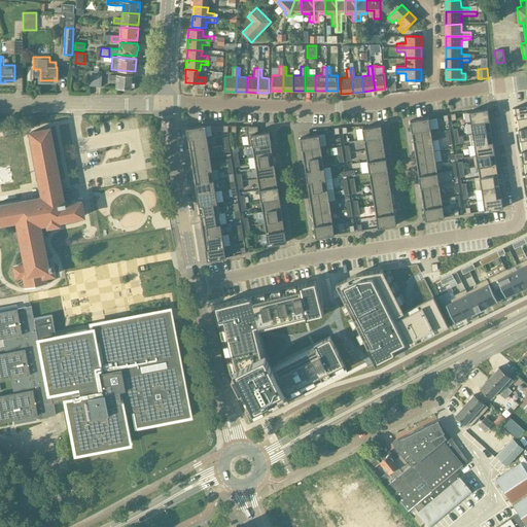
[(101,86),(102,71),(90,70),(89,85),(101,86)]
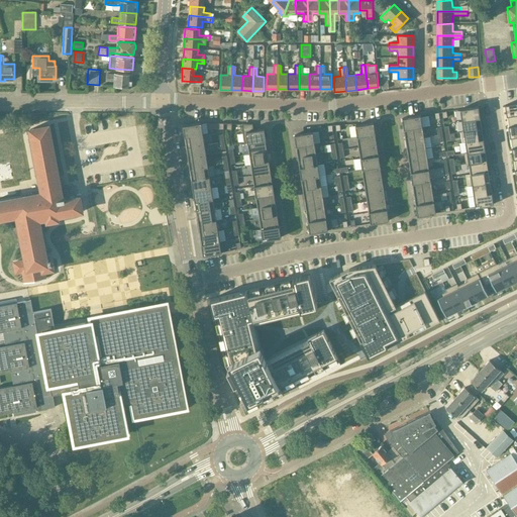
[(389,81),(388,70),(380,71),(381,82),(389,81)]
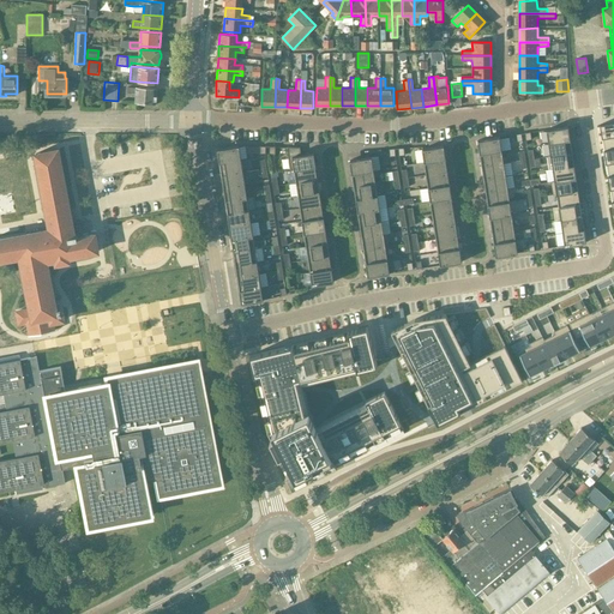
[(136,101),(156,103),(156,101),(157,100),(158,97),(156,95),(157,89),(128,86),(127,92),(137,92),(136,101)]
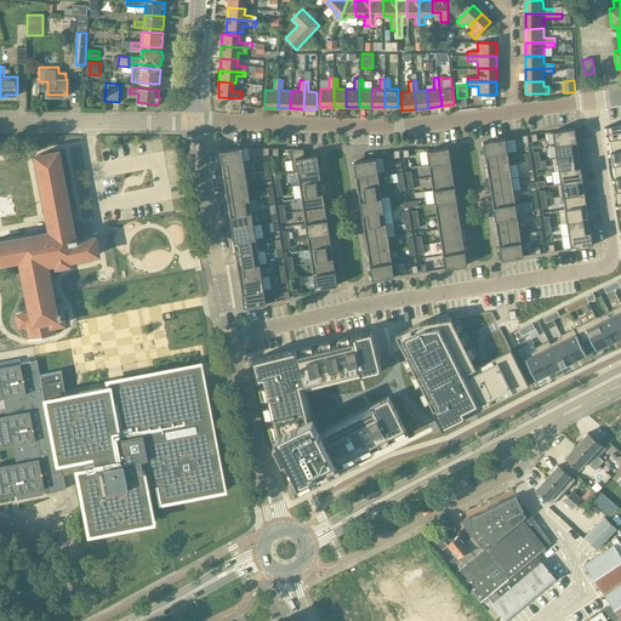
[(620,124),(607,126),(610,153),(620,151),(620,124)]
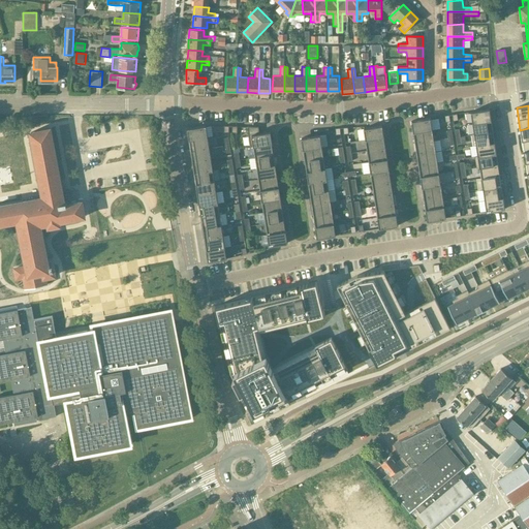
[(490,109),(471,112),(473,123),(492,120),(490,109)]
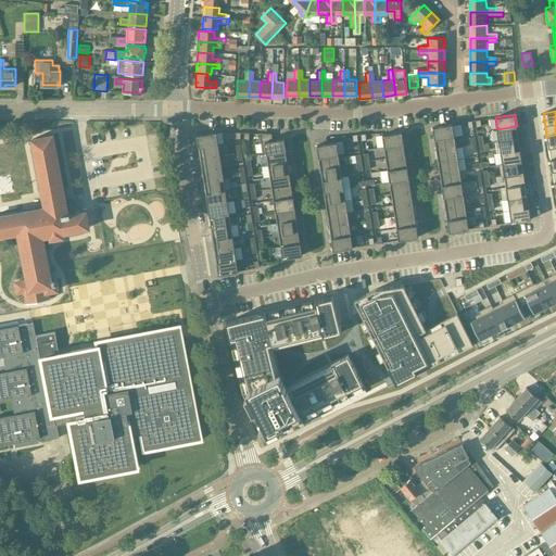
[(452,124),(432,127),(434,139),(454,136),(452,124)]
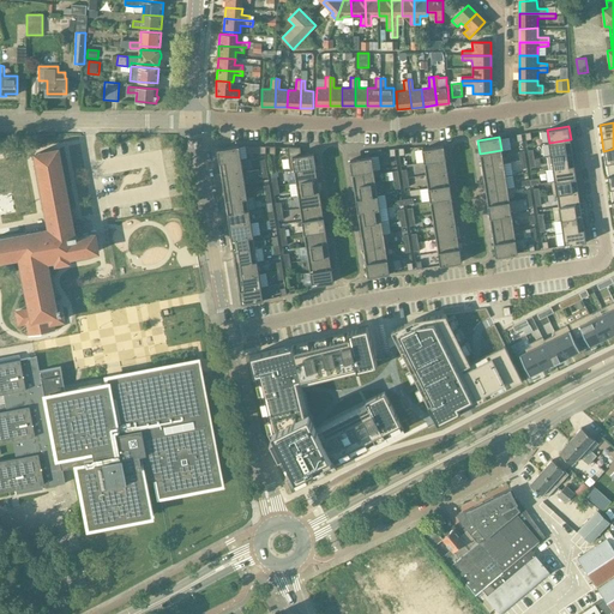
[(98,156),(108,217),(162,209),(151,139),(140,140),(142,149),(98,156)]
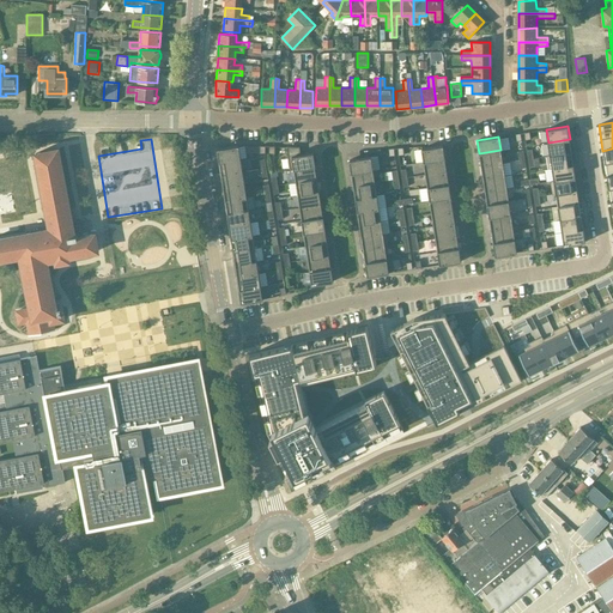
[(571,152),(570,139),(548,143),(550,156),(571,152)]
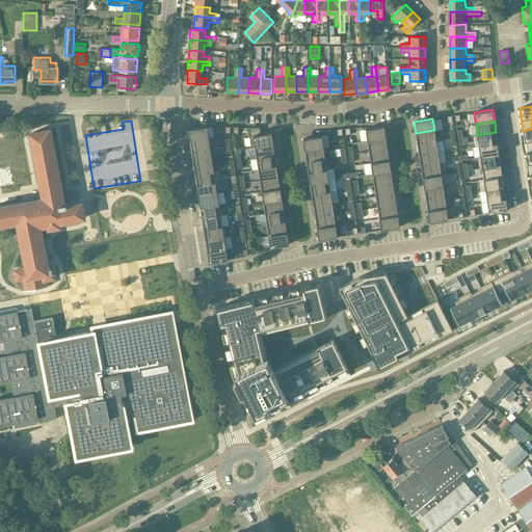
[(207,126),(188,129),(190,140),(209,138),(207,126)]
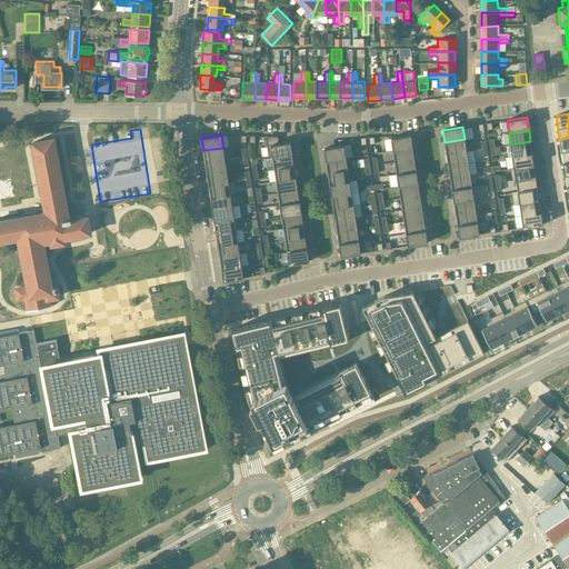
[(411,135),(391,138),(393,150),(413,147),(411,135)]
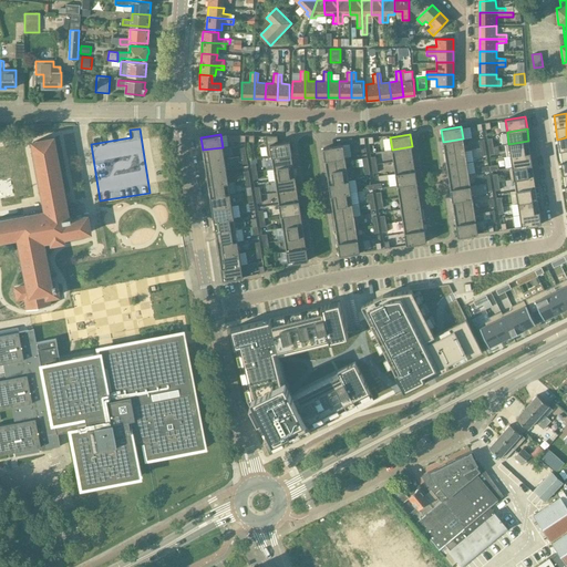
[(272,157),(272,156),(291,154),(290,141),(278,143),(277,136),(265,135),(269,157),(272,157)]
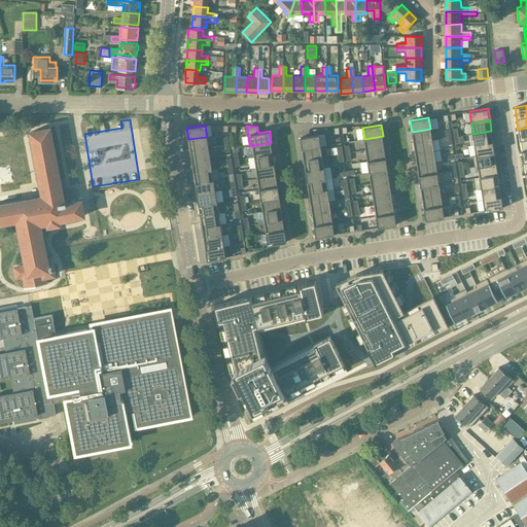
[(0,224),(16,222),(24,264),(14,266),(16,277),(24,276),(27,287),(46,284),(45,277),(55,275),(53,264),(48,265),(40,223),(48,222),(49,225),(60,223),(60,220),(84,215),(84,211),(82,201),(70,203),(68,191),(63,194),(50,128),(32,131),(44,197),(0,204),(0,224)]
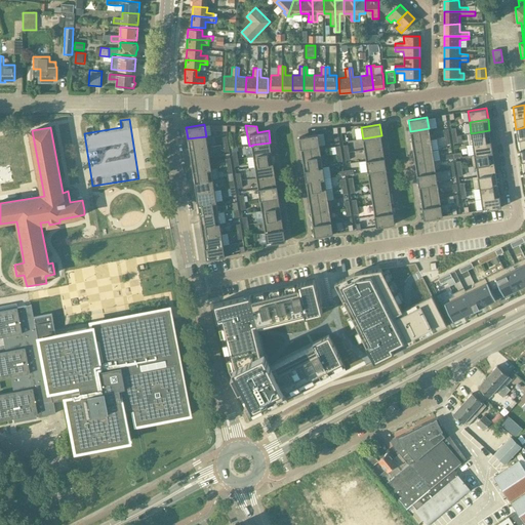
[(524,127),(516,129),(520,151),(524,150),(524,127)]
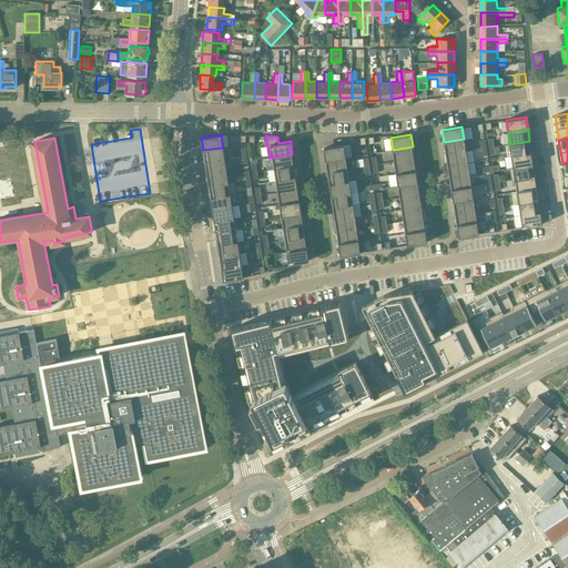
[(464,139),(444,142),(446,154),(466,151),(464,139)]
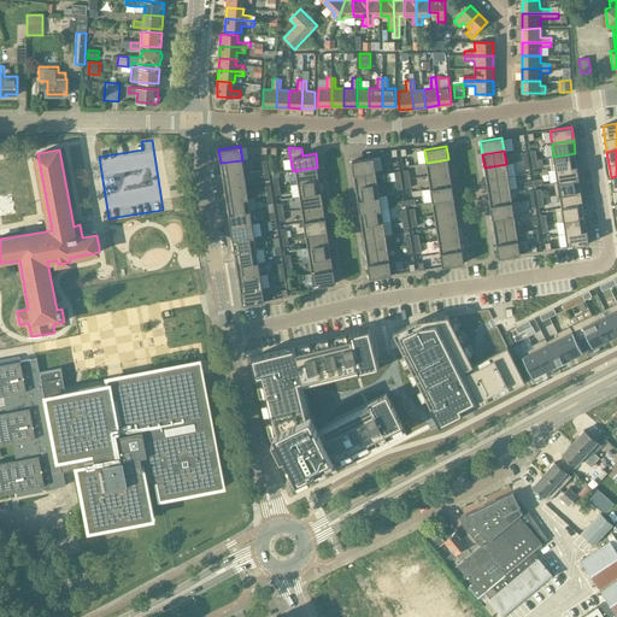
[(577,166),(575,153),(553,157),(556,169),(577,166)]
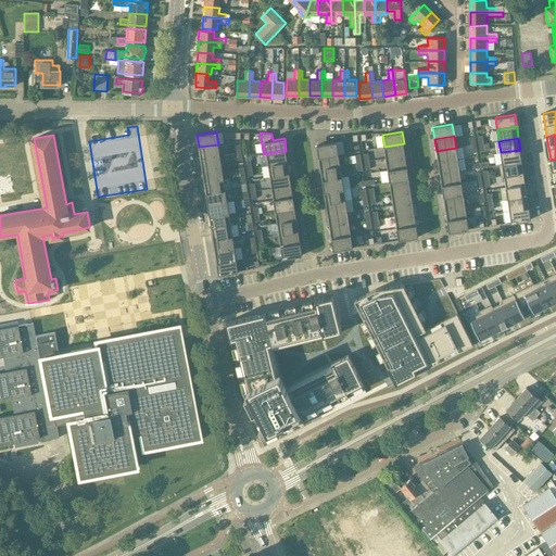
[(337,142),(317,146),(319,158),(338,154),(337,142)]
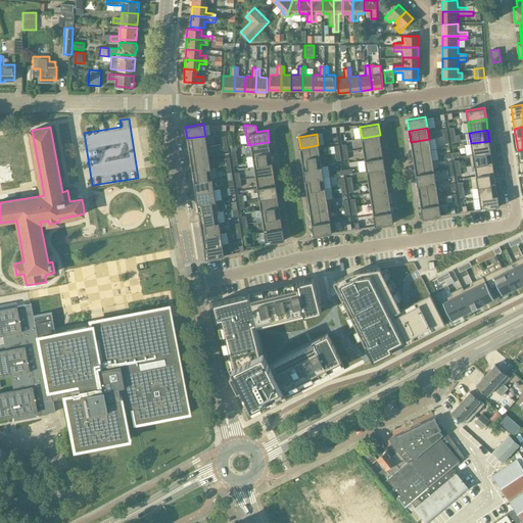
[(380,135),(362,138),(363,149),(381,146),(380,135)]
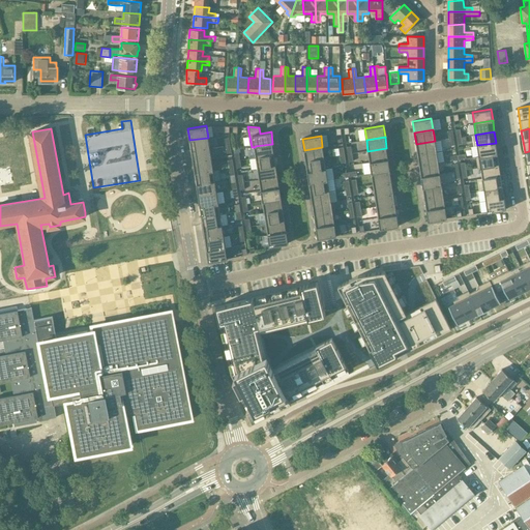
[(208,138),(189,140),(192,151),(210,148),(208,138)]
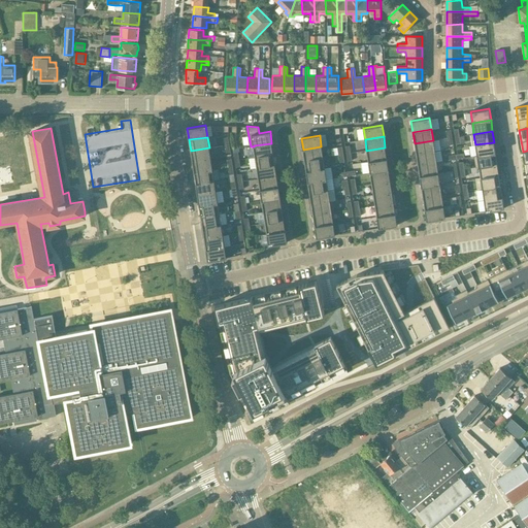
[(433,140),(415,143),(417,154),(434,152),(433,140)]
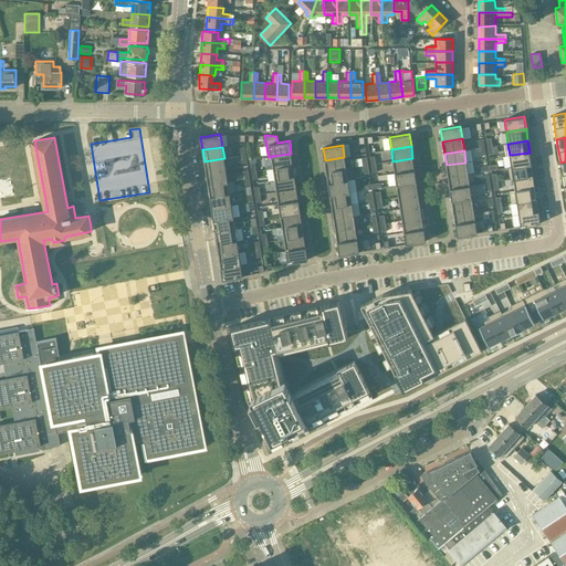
[(532,164),(530,153),(510,155),(512,167),(532,164)]
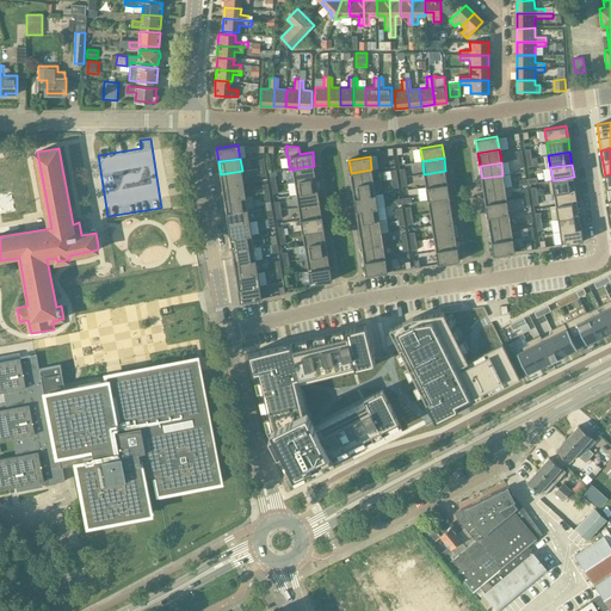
[(314,166),(294,168),(294,170),(295,181),(316,178),(314,166)]
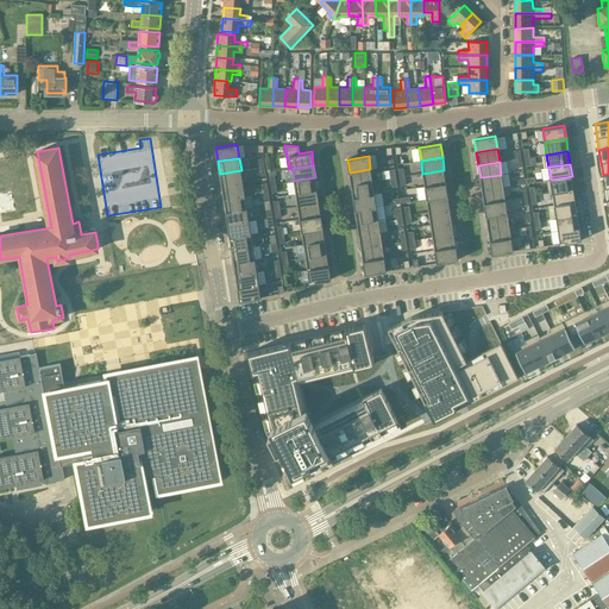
[(370,169),(350,173),(351,186),(372,182),(370,169)]
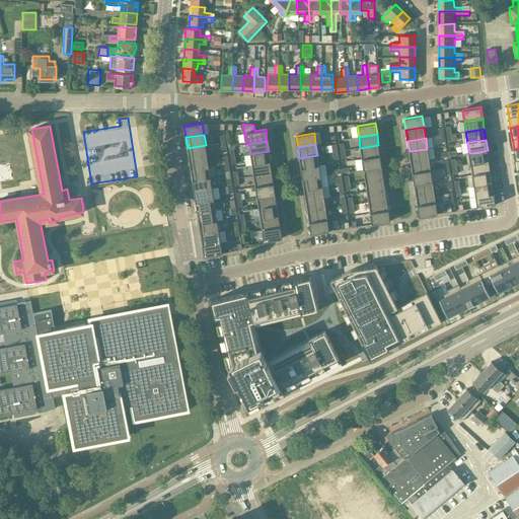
[(206,145),(188,148),(189,159),(207,156),(206,145)]
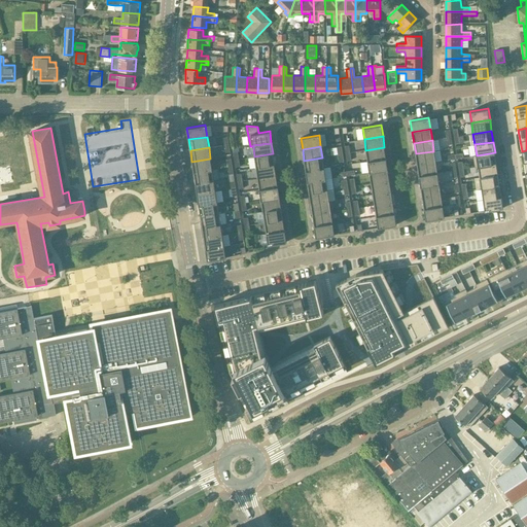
[(384,147),(365,150),(367,162),(386,159),(384,147)]
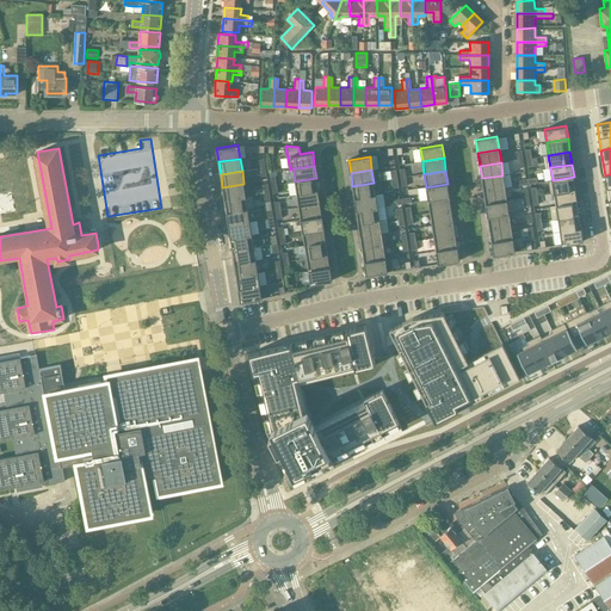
[(503,176),(482,178),(483,191),(505,187),(503,176)]
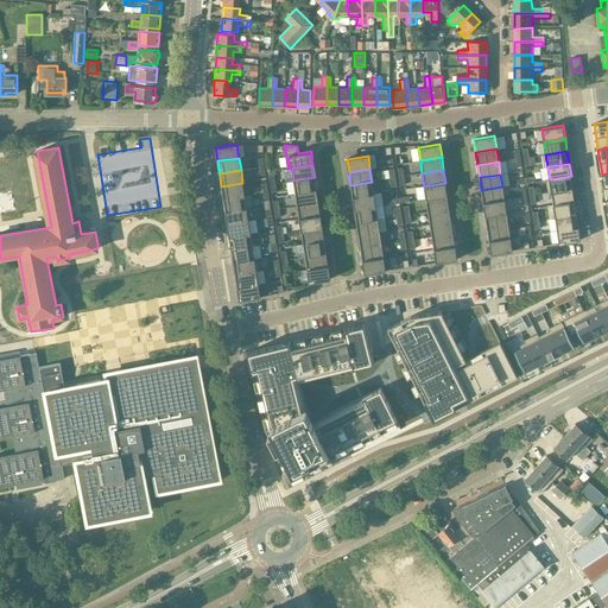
[(572,189),(571,176),(550,179),(551,192),(572,189)]
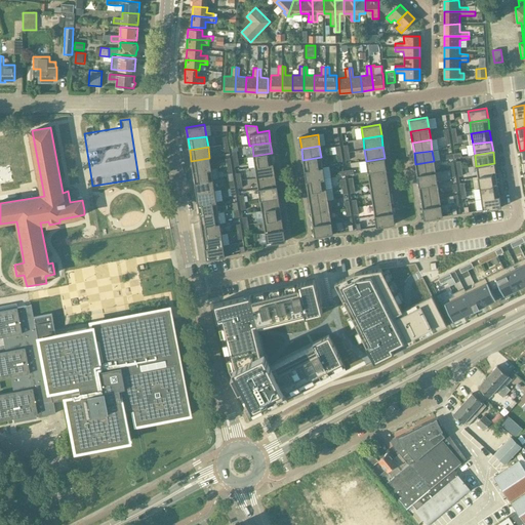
[(272,153),(253,156),(255,167),(274,164),(272,153)]
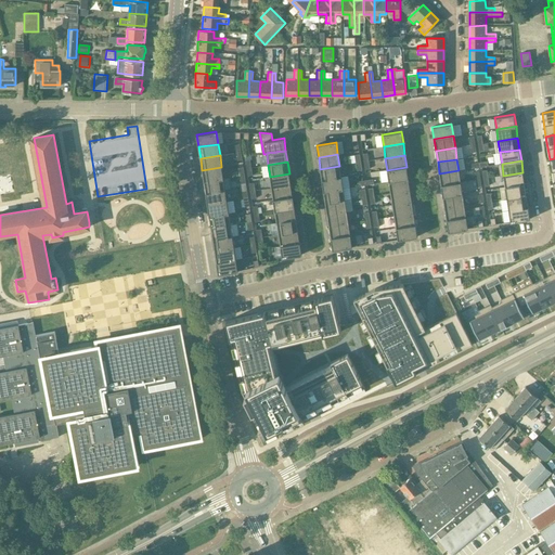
[(339,166),(320,169),(322,180),(341,177),(339,166)]
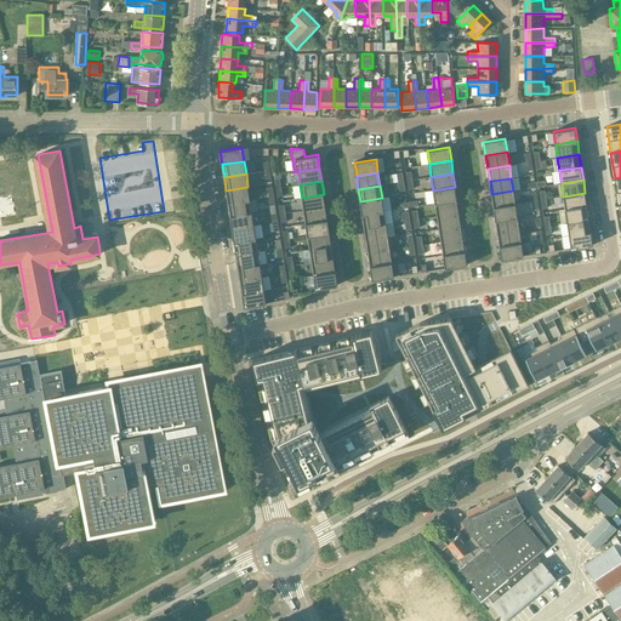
[(248,187),(226,191),(228,203),(250,200),(248,187)]
